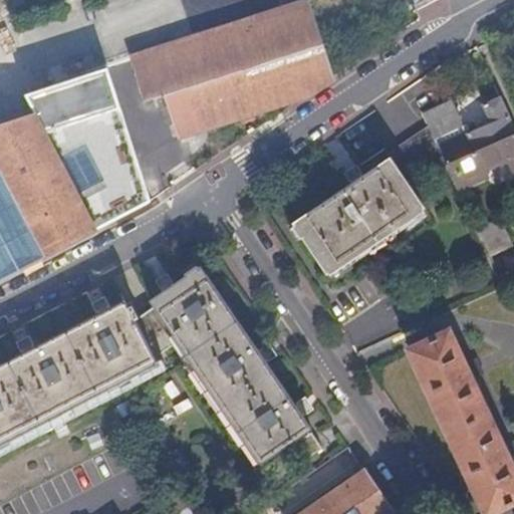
[(316,47),(303,7),(266,19),(253,23),(135,61),(148,101),(158,99),(159,104),(168,101),(179,138),(213,126),(215,131),(228,126),(227,122),(305,97),(327,82),(316,47)]
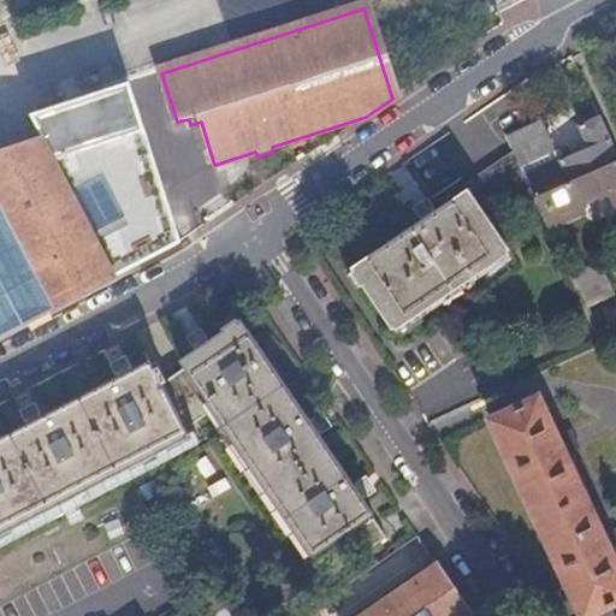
[(144,199),(117,142),(134,136),(117,87),(49,108),(52,117),(57,131),(40,137),(112,277),(170,247),(154,214),(166,208),(159,191),(144,199)]
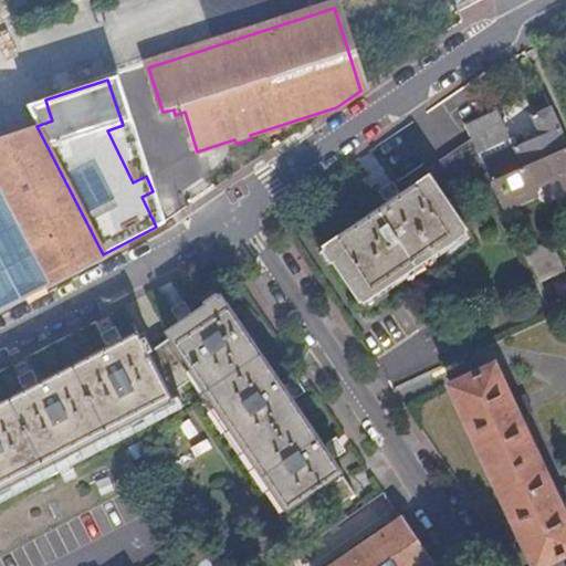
[(481,161),(484,170),(491,182),(565,147),(565,143),(549,107),(530,116),(538,135),(481,161)]
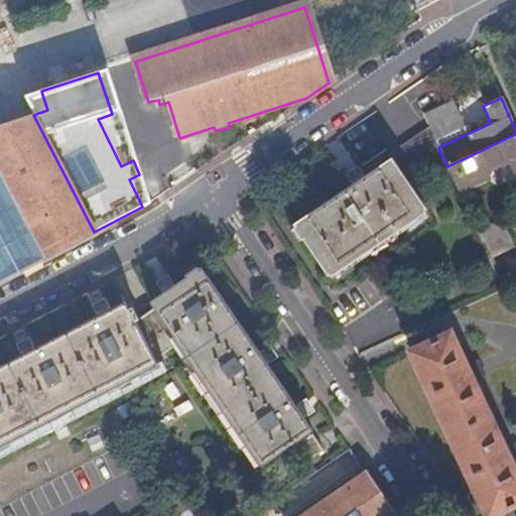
[(453,101),(438,107),(423,115),(428,128),(435,141),(464,126),(453,101)]
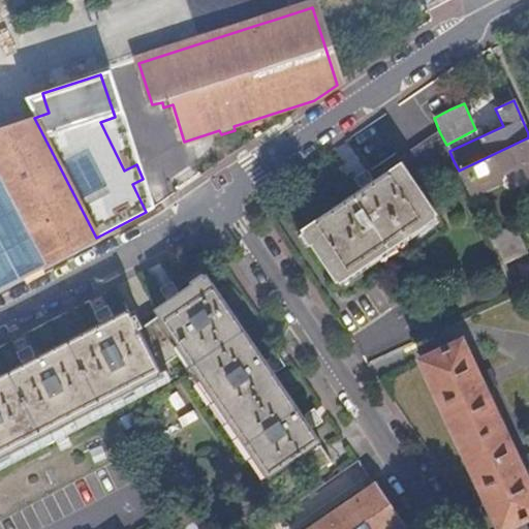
[(96,238),(34,118),(0,128),(0,286),(45,263),(96,238)]
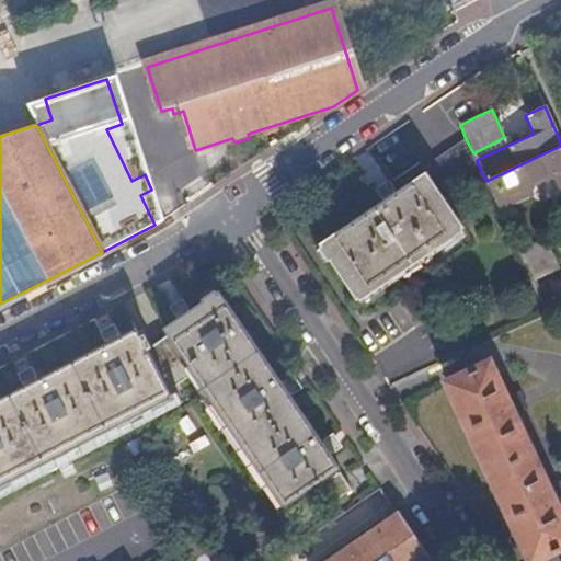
[(427,175),(448,208),(458,203),(449,191),(480,169),(477,160),(473,153),(466,139),(427,165),(432,171),(427,175)]
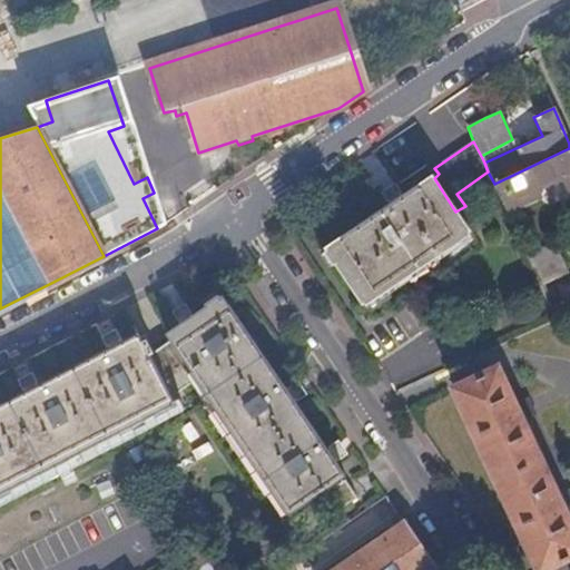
[(569,148),(494,184),(508,213),(540,197),(537,190),(562,178),(569,194),(569,148)]
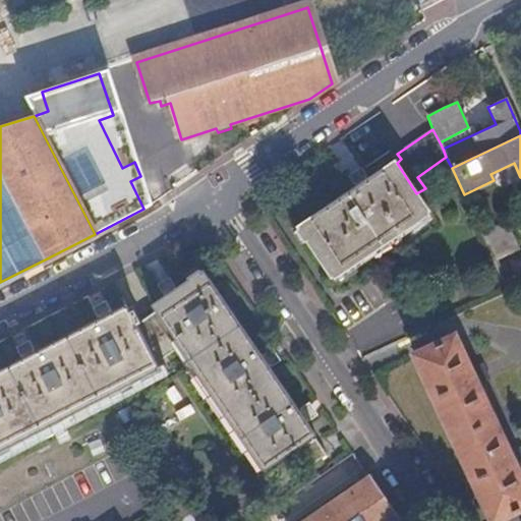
[(416,193),(397,163),(395,161),(297,227),(332,278),(429,212),(416,193)]
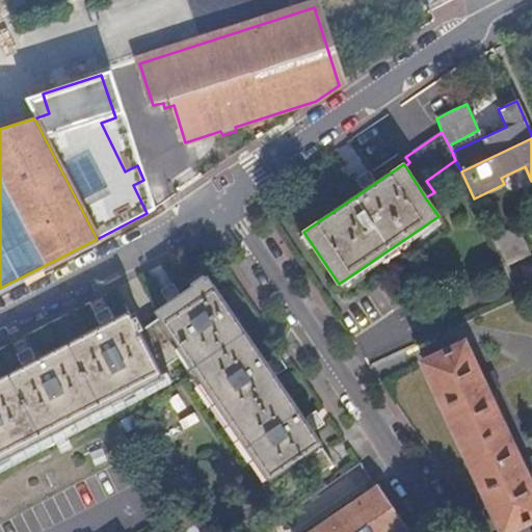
[(531,254),(531,248),(521,224),(493,238),(505,266),(531,254)]
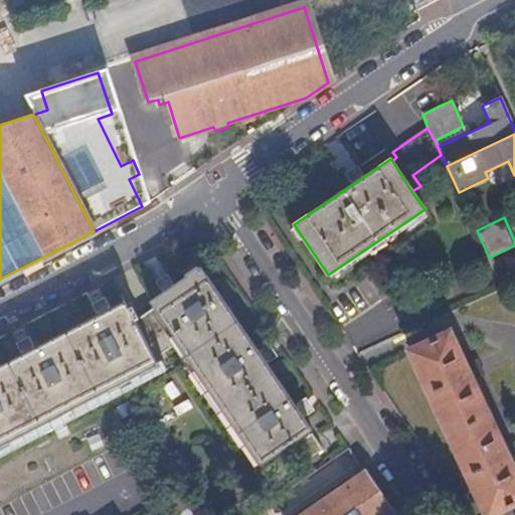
[(154,308),(216,396),(262,464),(295,442),(297,445),(294,446),(305,462),(323,449),(313,434),(310,436),(308,433),(312,430),(264,359),(199,267),(150,301),(154,308)]
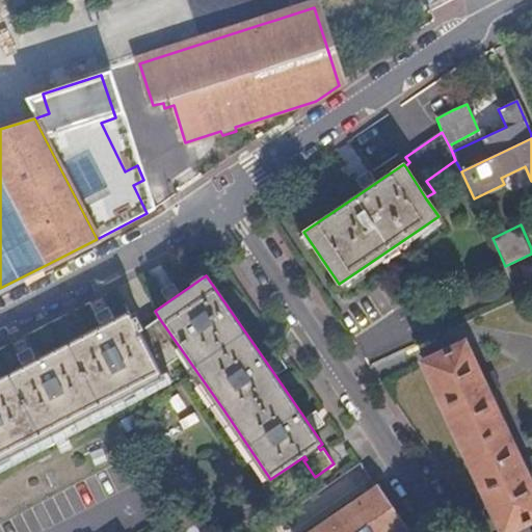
[(0,460),(167,377),(144,330),(136,316),(131,318),(128,312),(0,378),(0,460)]
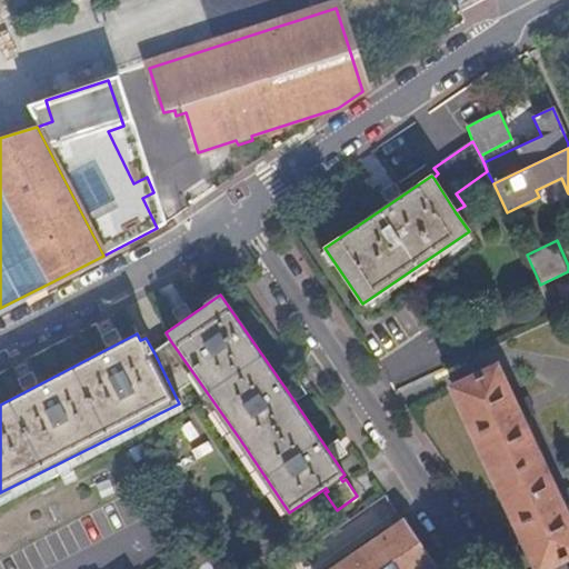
[(179,403),(0,492),(0,561),(95,513),(239,438),(170,340),(155,353),(179,403)]
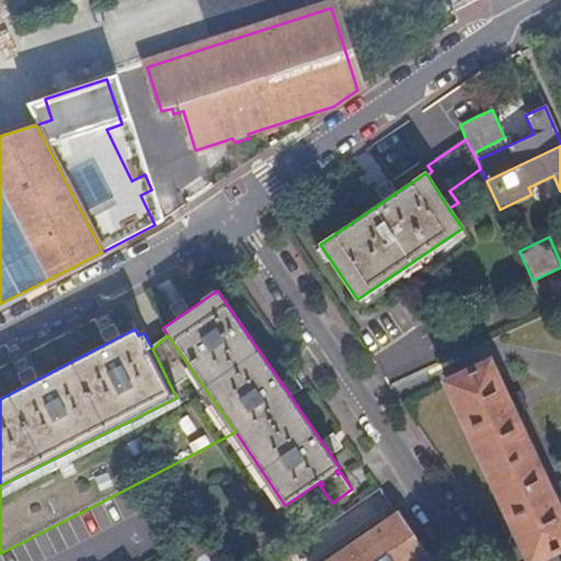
[(490,363),(447,381),(530,560),(534,560),(560,548),(560,511),(558,504),(560,503),(560,484),(551,489),(540,466),(537,466),(525,439),(527,437),(516,414),(527,410),(521,396),(510,400),(499,377),(496,377),(490,363)]
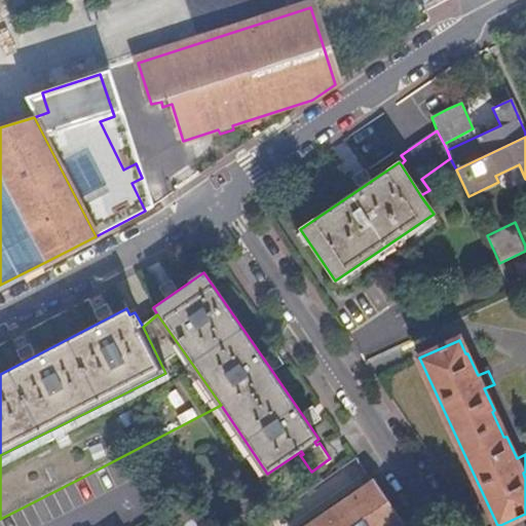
[(404,525),(373,482),(310,525),(404,525)]
